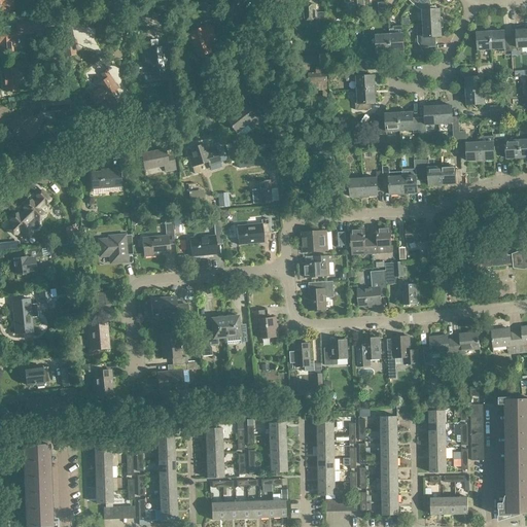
[(0,0),(0,10),(13,10),(12,1),(9,1),(8,0),(0,0)]
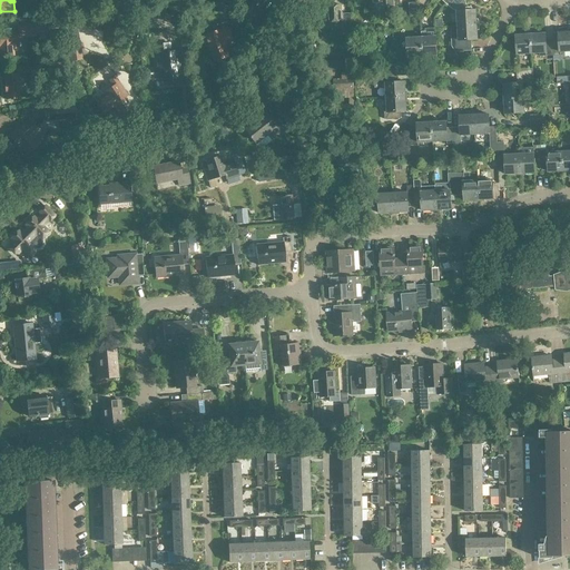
[(268,0),(248,0),(248,1),(262,10),(268,0)]
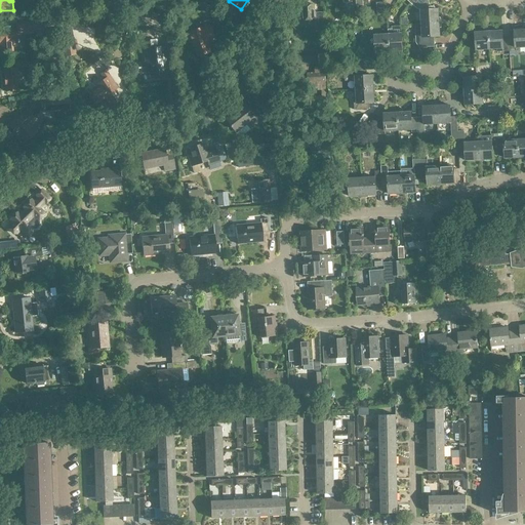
[(429,1),(428,0),(413,0),(410,3),(417,9),(420,10),(429,1)]
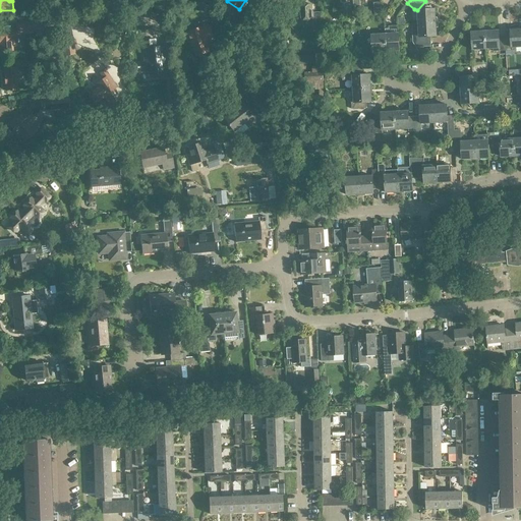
[(425,1),(417,10),(417,11),(418,23),(436,22),(436,9),(426,10),(425,1)]
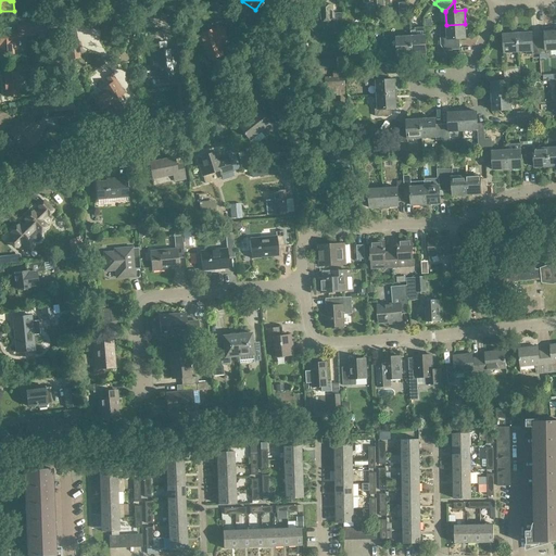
[(335,21),(335,35),(344,34),(342,13),(335,13),(335,12),(332,12),(332,4),(320,5),(321,8),(317,8),(318,16),(321,16),(321,22),(335,21)]
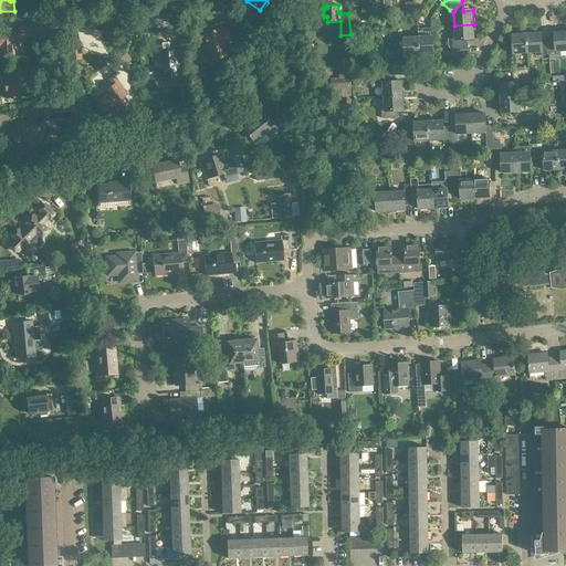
[(241,24),(234,8),(227,10),(232,28),(241,24)]
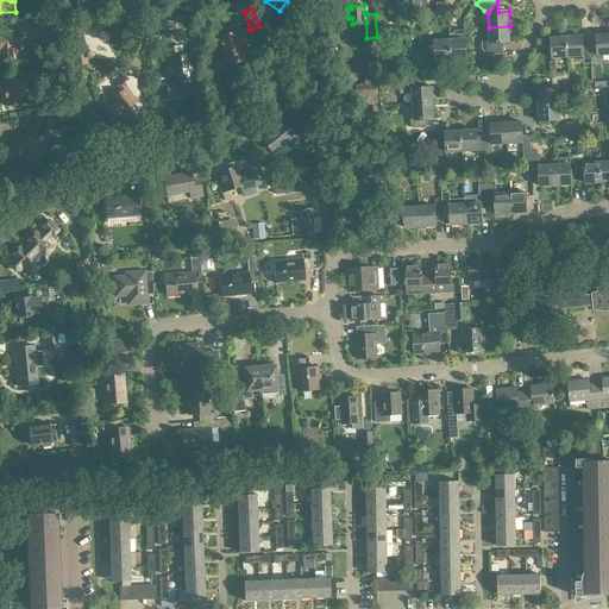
[(0,60),(0,61),(14,60),(14,52),(17,52),(16,42),(41,39),(39,25),(18,27),(18,35),(0,36),(0,60)]
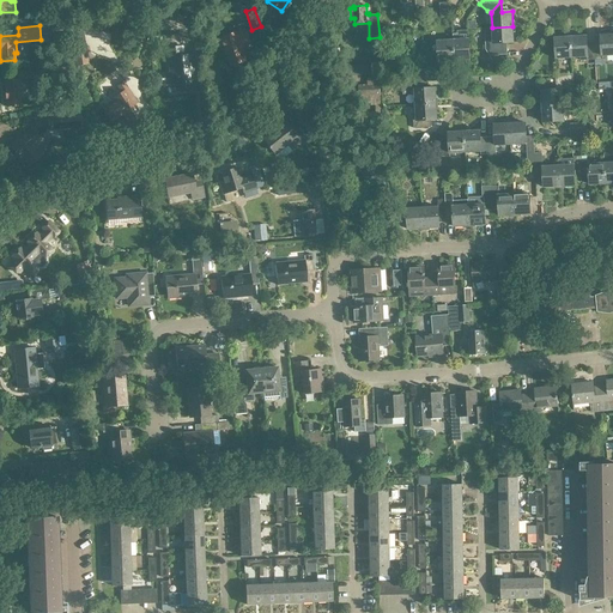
[(507,50),(507,42),(514,42),(513,26),(492,28),(492,36),(490,37),(485,37),(486,50),(490,56),(507,55),(507,50)]
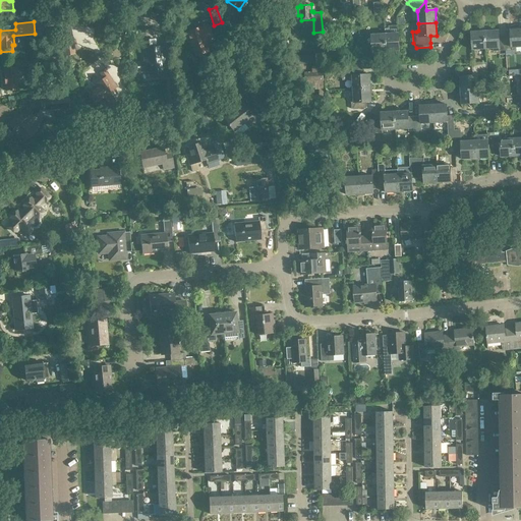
[(205,41),(210,40),(210,42),(213,40),(208,25),(199,29),(199,27),(183,34),(186,43),(189,42),(194,57),(209,52),(205,41)]
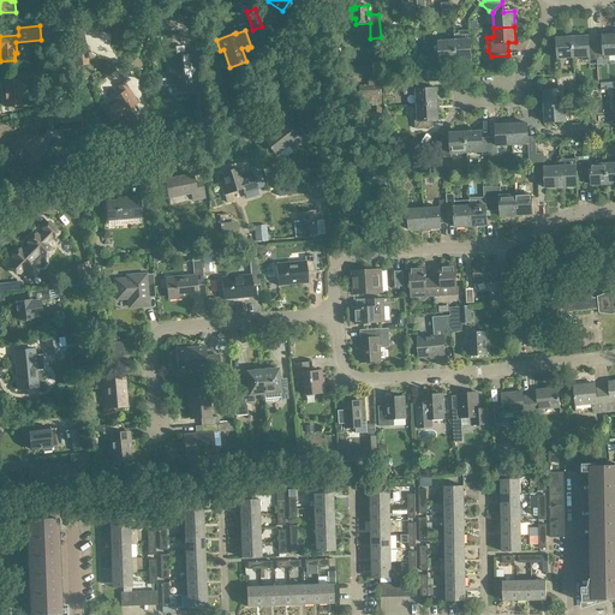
[(70,35),(72,48),(85,46),(83,33),(70,35)]
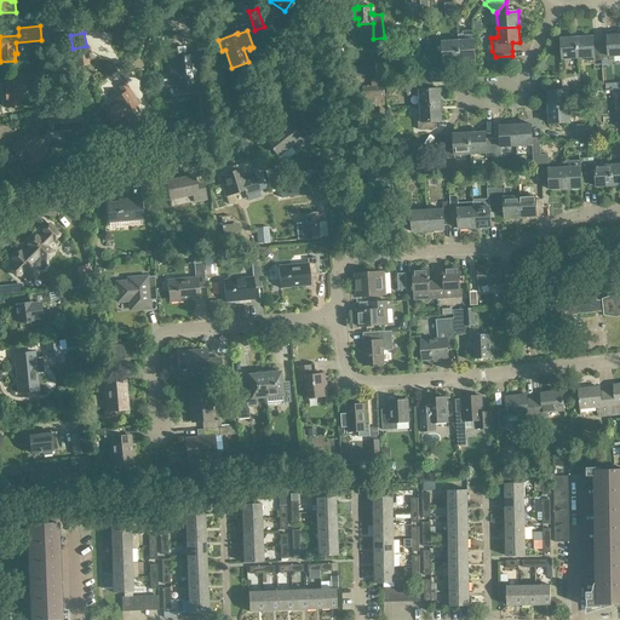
[(458,41),(459,62),(475,61),(474,40),(464,40),(464,34),(458,35),(458,41)]
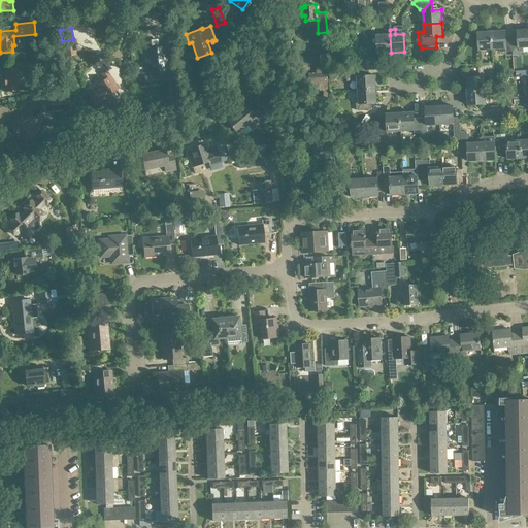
[(527,29),(518,30),(518,37),(512,37),(513,52),(519,52),(519,48),(527,47),(527,29)]
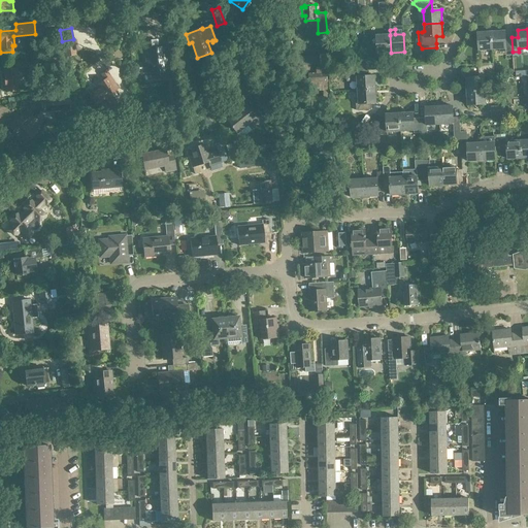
[(505,52),(513,52),(512,37),(505,37),(505,31),(491,32),(492,43),(492,50),(505,48),(505,52)]
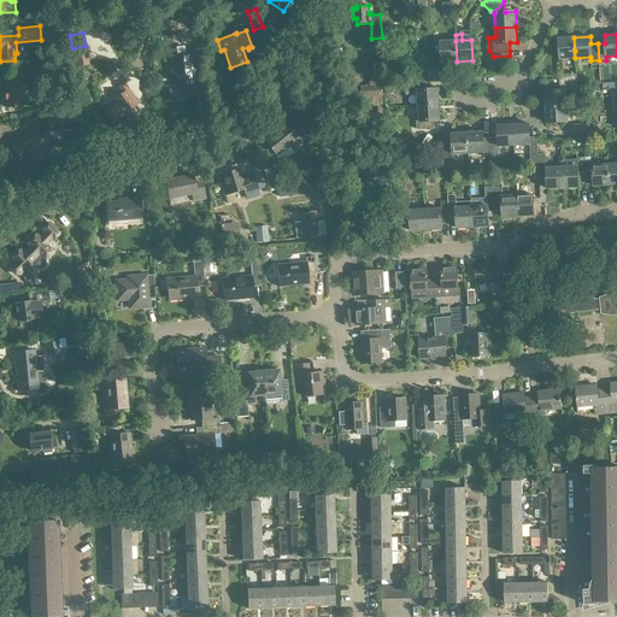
[(558,39),(559,59),(575,58),(575,51),(574,37),(558,39)]
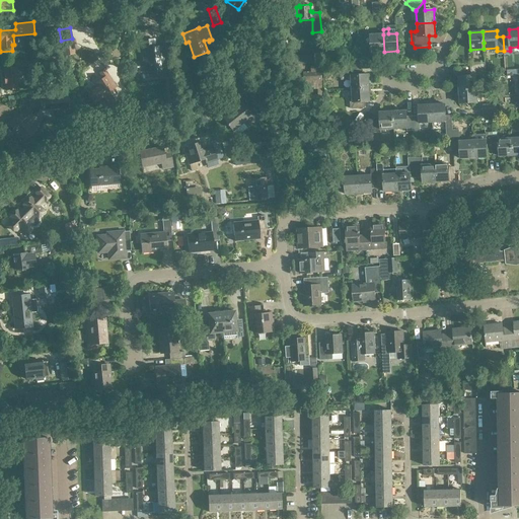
[(371,52),(384,52),(383,34),(370,34),(371,52)]
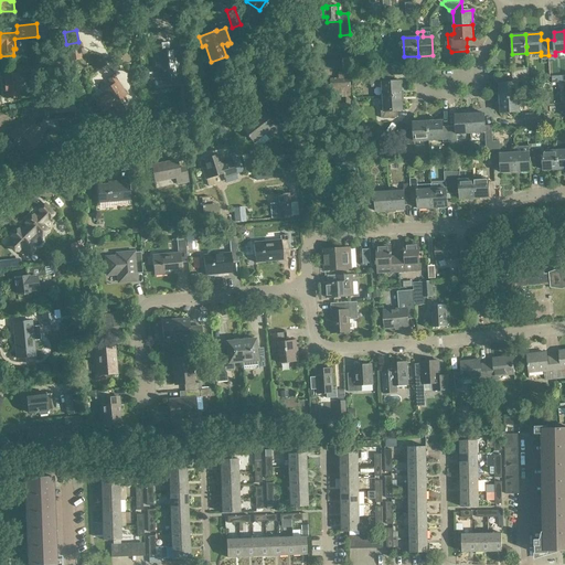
[(83,60),(80,42),(78,42),(66,44),(70,62),(83,60)]
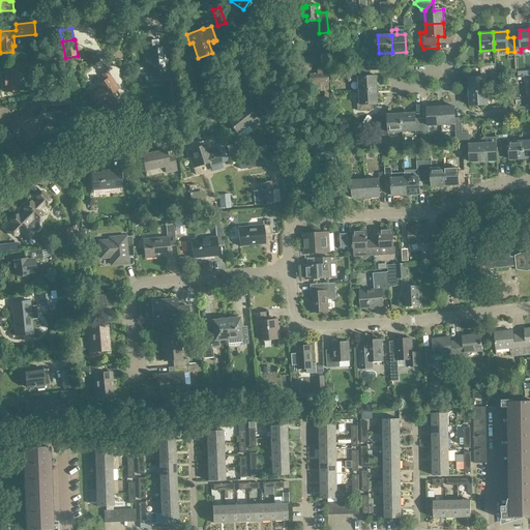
[(173,47),(157,48),(156,40),(145,41),(146,50),(149,49),(152,77),(154,77),(154,80),(164,79),(163,76),(165,76),(164,63),(168,63),(167,59),(174,58),(173,47)]
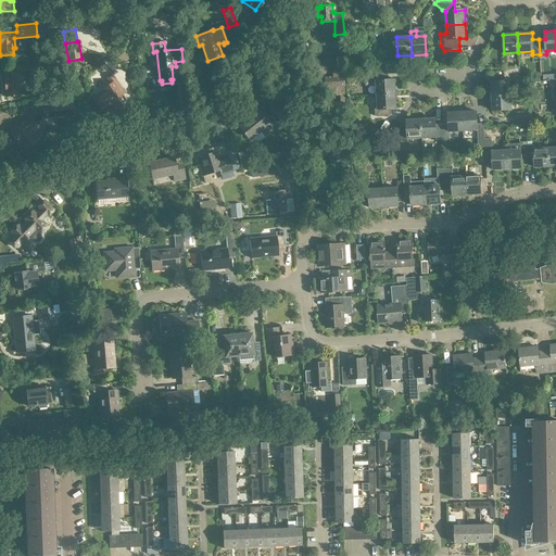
[(314,68),(327,68),(326,58),(314,59),(314,68)]
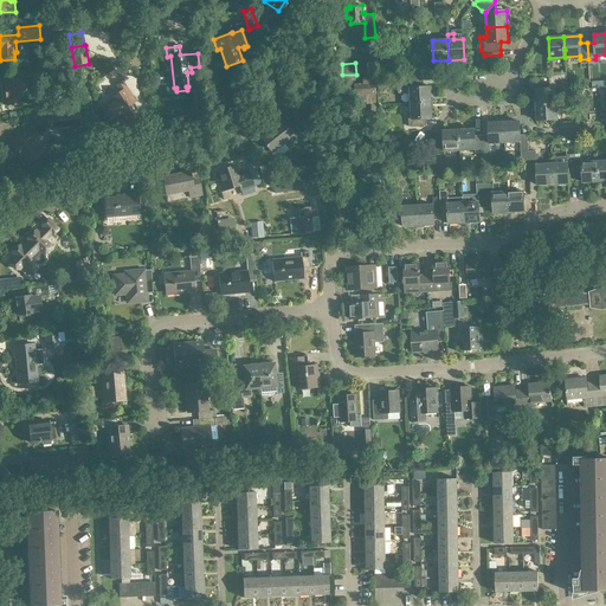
[(20,86),(19,79),(43,78),(43,70),(17,72),(17,79),(5,81),(7,105),(21,104),(20,96),(23,96),(21,86),(20,86)]
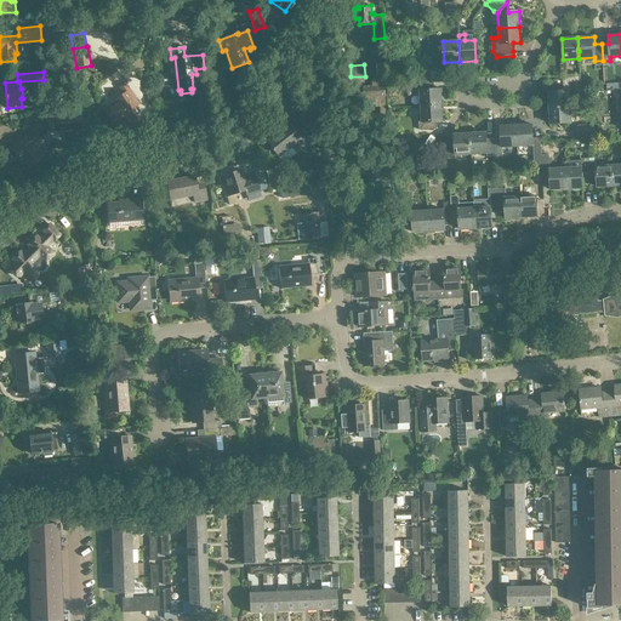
[(386,101),(385,79),(372,80),(374,87),(364,87),(365,97),(369,97),(369,102),(386,101)]
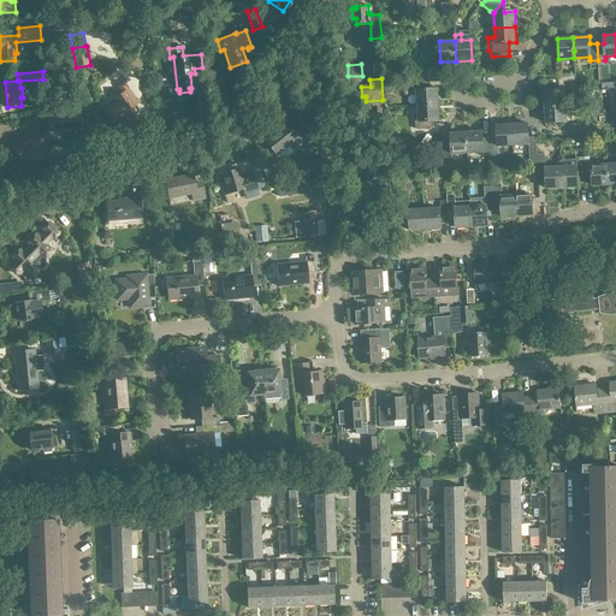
[(123,114),(129,124),(142,116),(134,104),(137,101),(124,82),(117,87),(122,94),(114,99),(117,101),(104,110),(112,122),(123,114)]
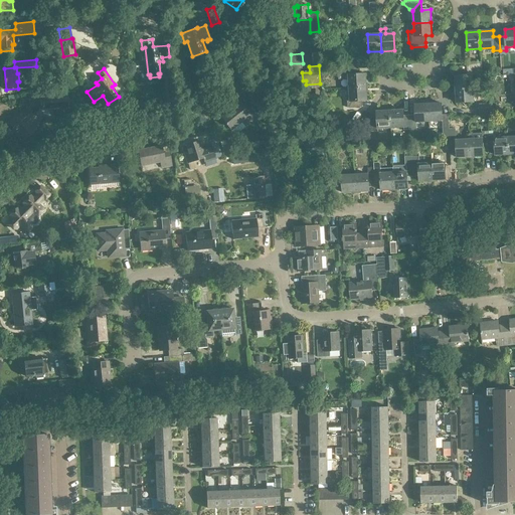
[(365,74),(359,74),(359,68),(345,69),(338,69),(339,79),(344,79),(344,75),(349,75),(349,89),(366,88),(365,74)]
